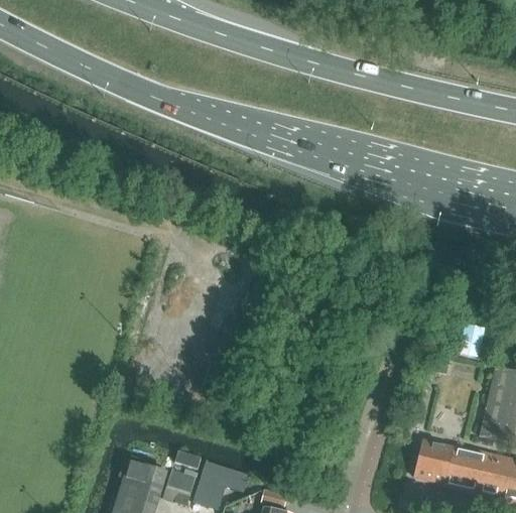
[(515,371),(494,366),(479,435),(512,443),(515,423),(515,371)]
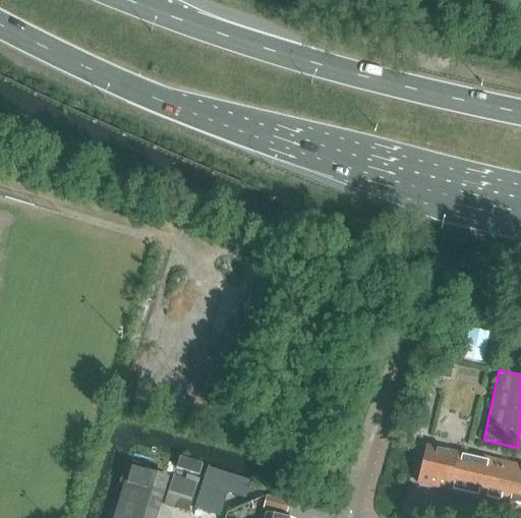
[(455,451),(427,445),(418,482),(446,488),(446,491),(520,507),(520,463),(456,449),(455,451)]
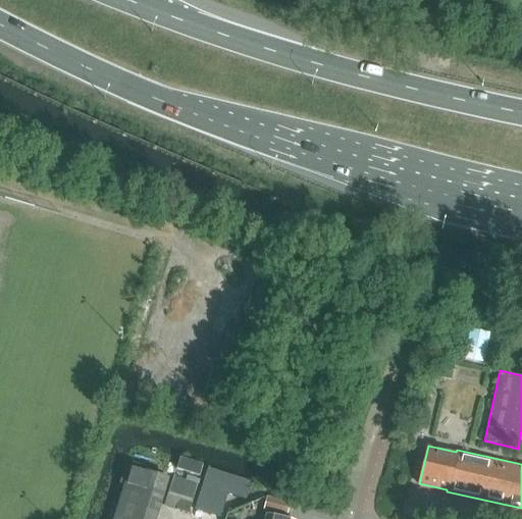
[(129,465),(118,501),(120,501),(115,518),(148,518),(162,475),(129,465)]
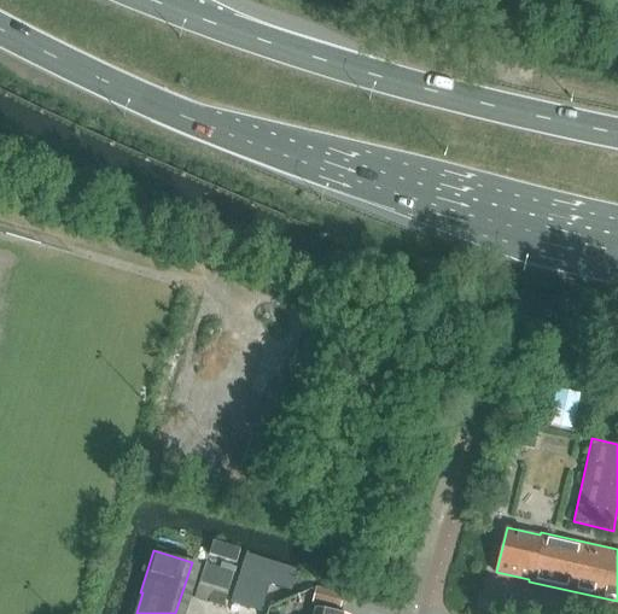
[(194,596),(223,606),(234,569),(205,561),(194,596)]
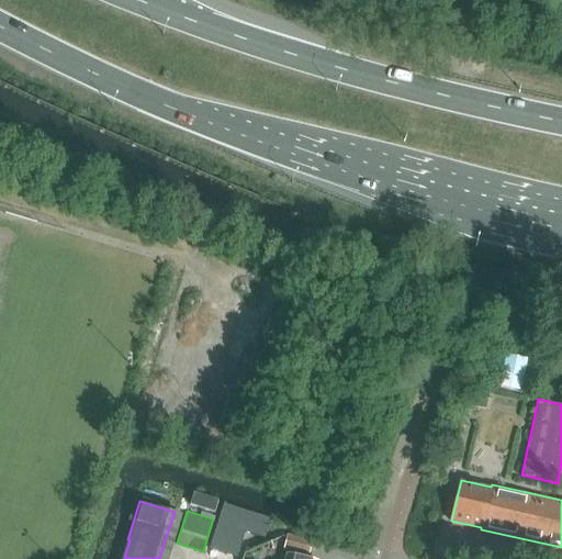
[(312,539),(291,534),(288,548),(308,554),(312,539)]
